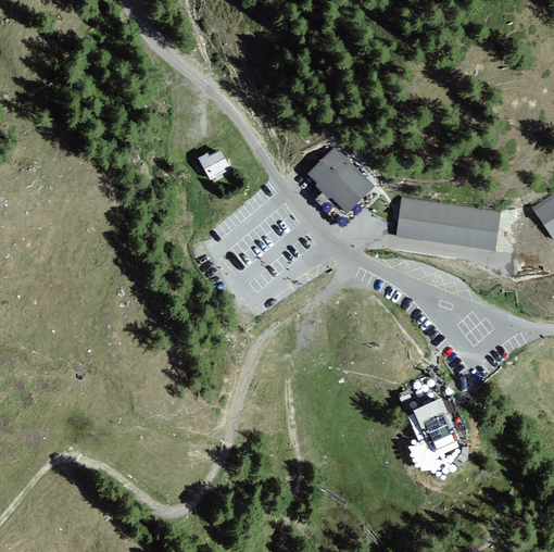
[(233,164),(222,145),(202,155),(213,175),(233,164)]
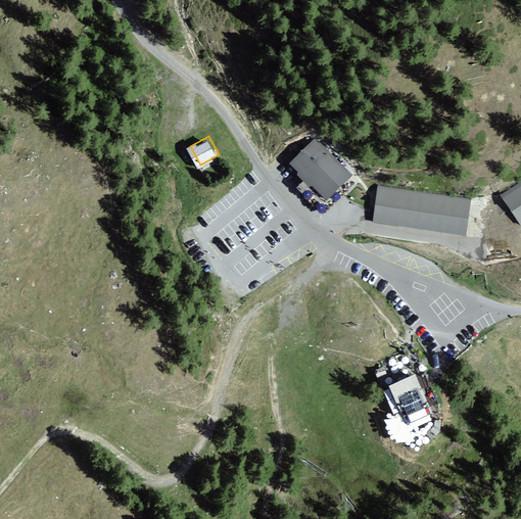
[(314,139),(287,163),(321,200),(347,176),(314,139)]
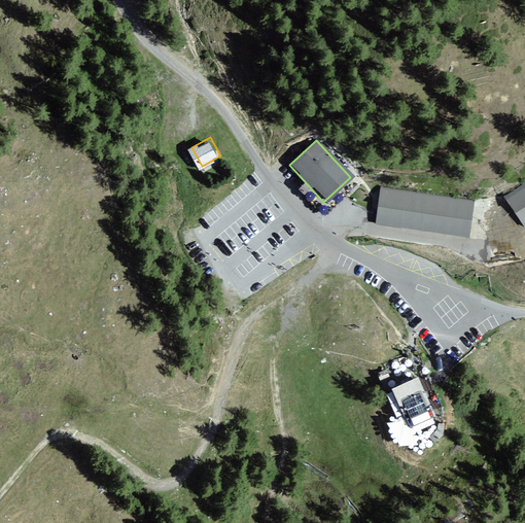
[(524,181),(503,196),(523,227),(524,225),(524,181)]
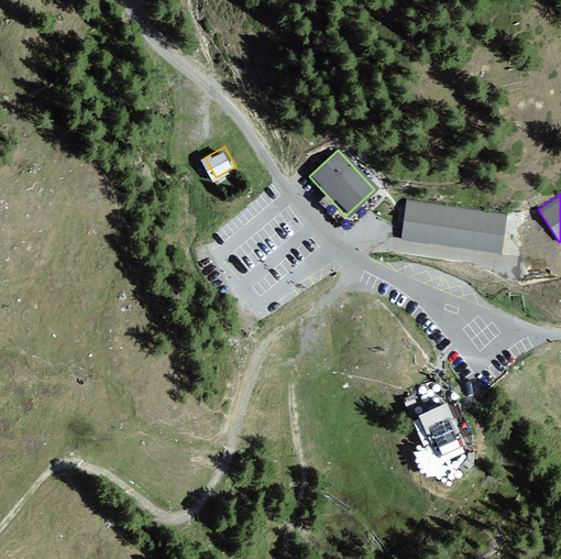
[(504,212),(406,200),(402,240),(499,251),(504,212)]
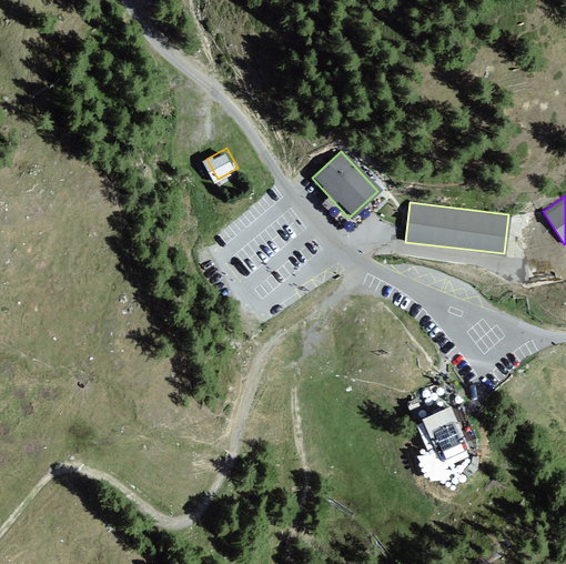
[(453,402),(424,415),(442,452),(470,440),(453,402)]
